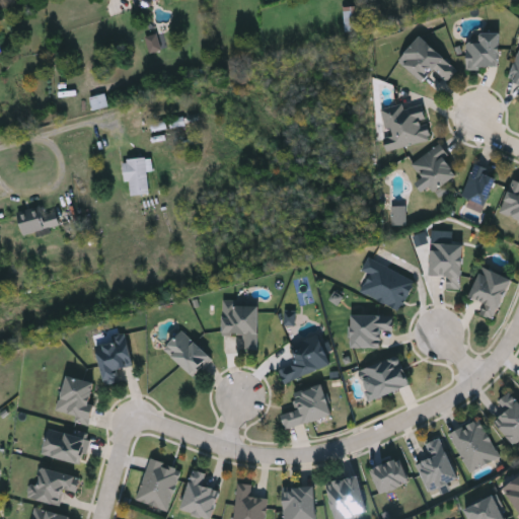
[(132,0),(150,0),(152,4),(135,9),(132,0)]
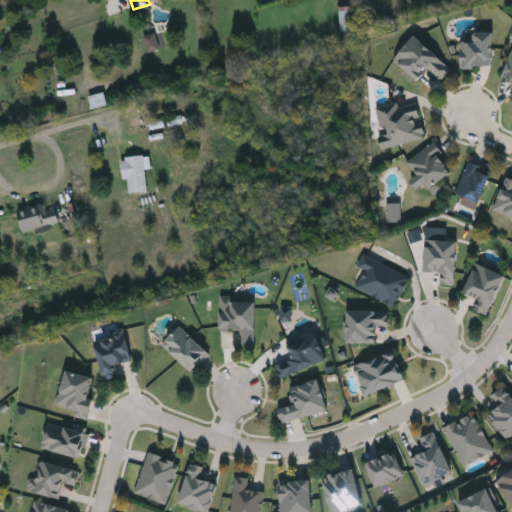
[(492,65),(460,65),(460,40),(473,40),(473,30),(492,30),(492,65)]
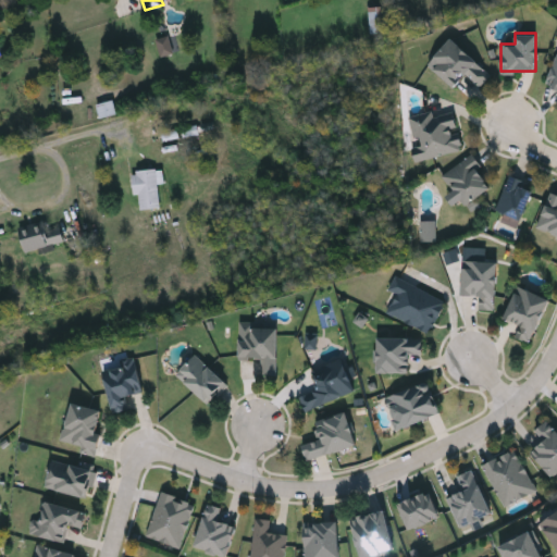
[(157,39),(161,57),(181,51),(175,35),(157,39)]
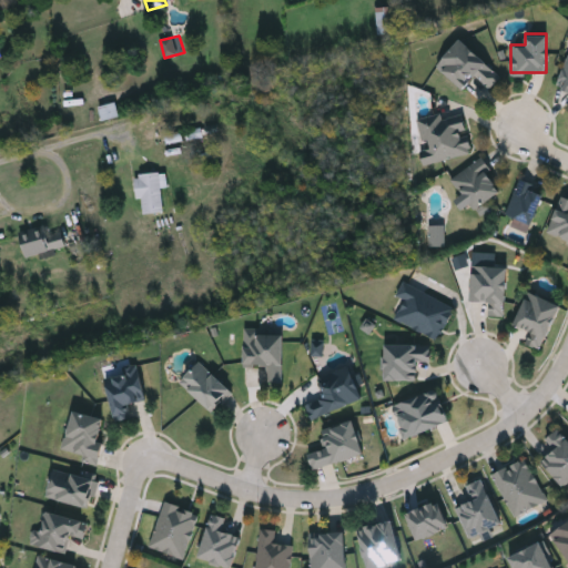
[(488,87),(475,74),(462,88),(436,64),(462,38),(499,74),(488,87)]
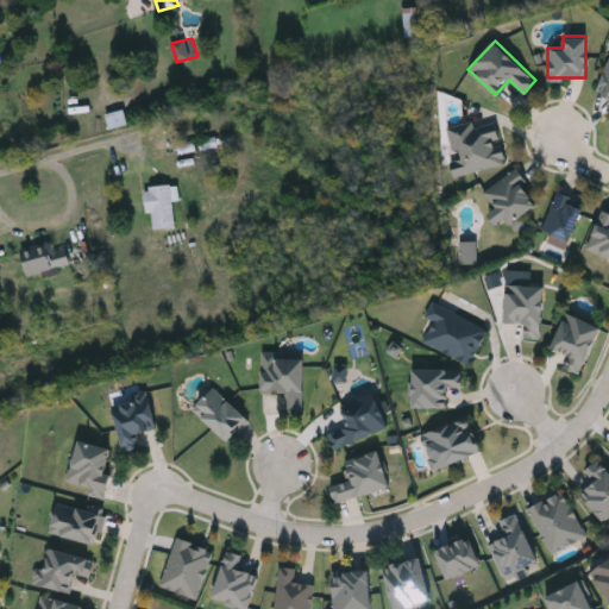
[(608,114),(608,110),(608,95),(596,92),(608,57),(608,114)]
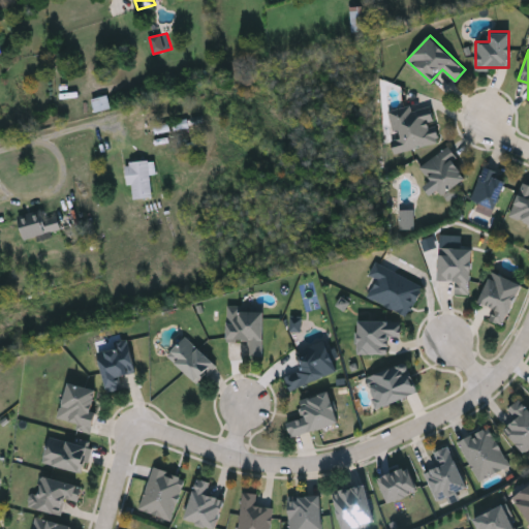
[(386,109),(430,99),(438,142),(393,152),(390,135),(393,134),(386,109)]
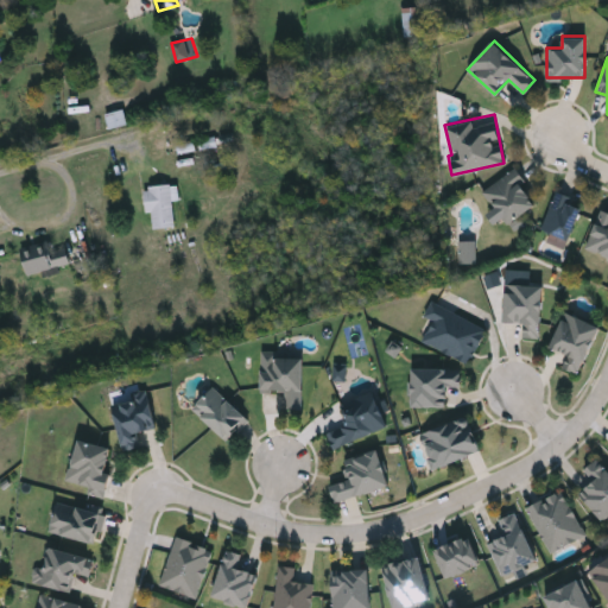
[(482,188),(514,168),(537,203),(498,227),(488,211),(494,208),(482,188)]
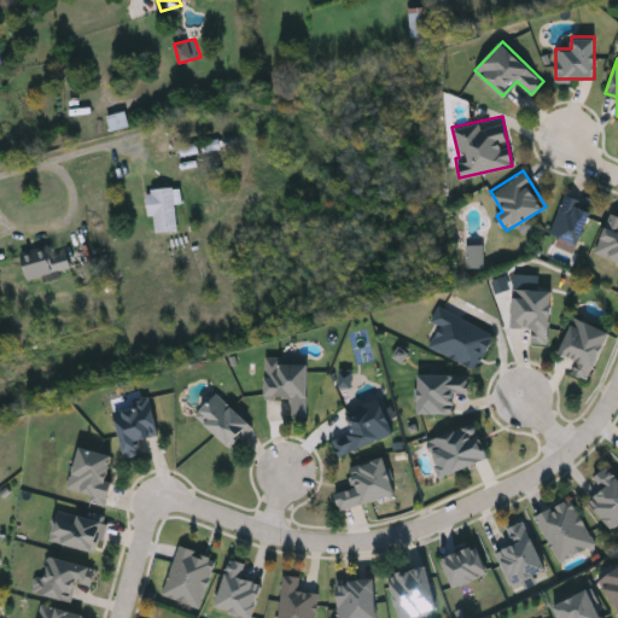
[(157,232),(179,229),(176,204),(184,203),(182,187),(147,191),(150,216),(155,216),(157,232)]
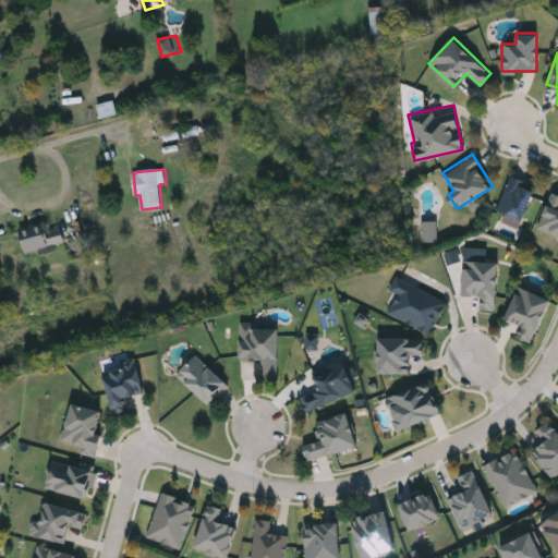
[(522,219),(496,209),(510,174),(536,185),(522,219)]
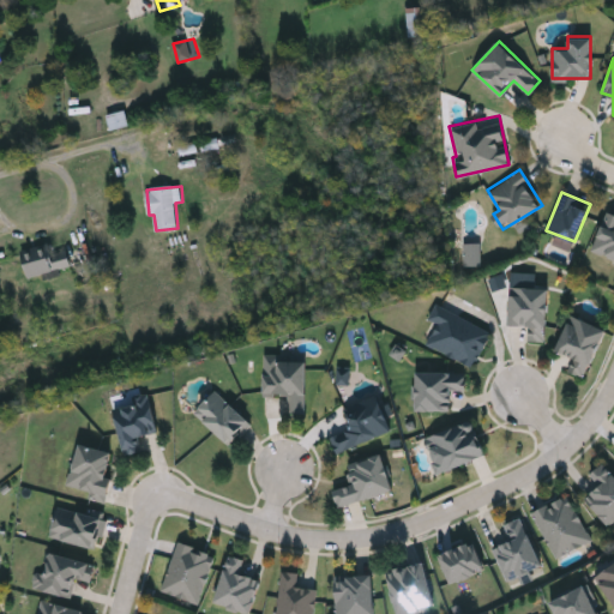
[(613,258),(591,250),(606,212),(613,215),(613,258)]
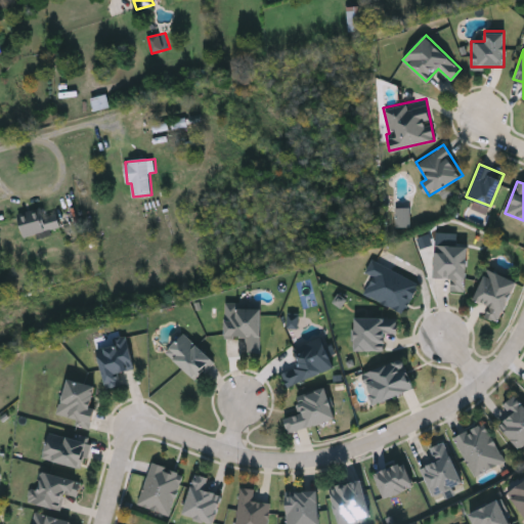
[(411,226),(411,207),(396,208),(397,227),(411,226)]
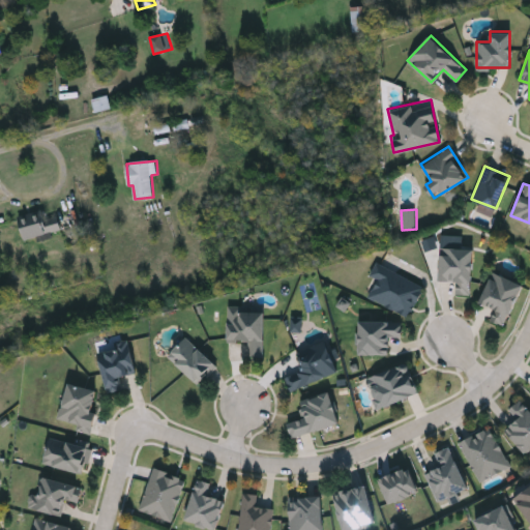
[(439,280),(441,246),(473,247),(471,294),(454,294),(455,281),(439,280)]
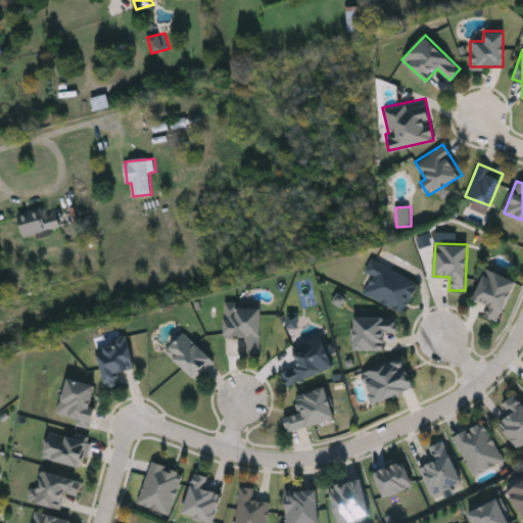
[(417,283),(400,313),(364,291),(373,275),(365,271),(372,257),(417,283)]
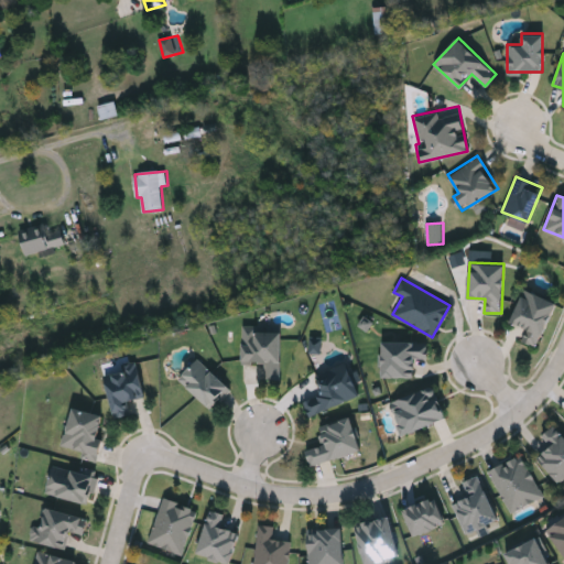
[(538,347),(521,340),(527,327),(510,321),(523,288),(555,301),(538,347)]
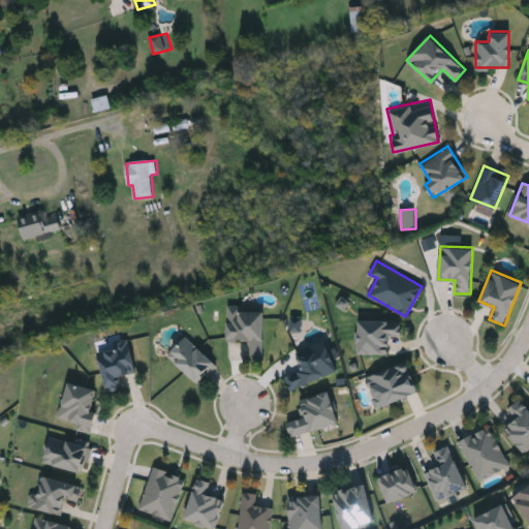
[(248,339),(226,339),(226,305),(263,305),(263,354),(248,354),(248,339)]
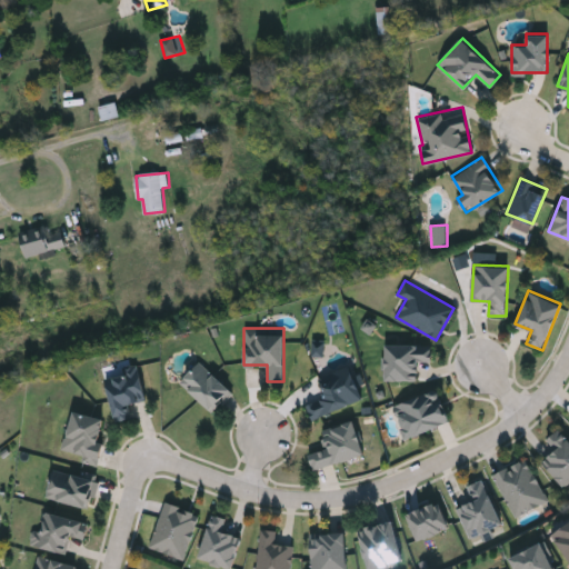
[(312,356),(325,357),(326,341),(313,340),(312,356)]
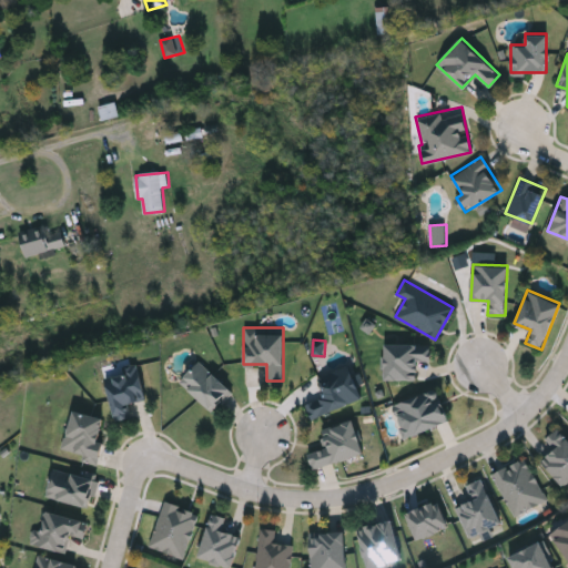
[(383,342),(429,342),(429,366),(418,366),(418,378),(383,378),(383,342)]
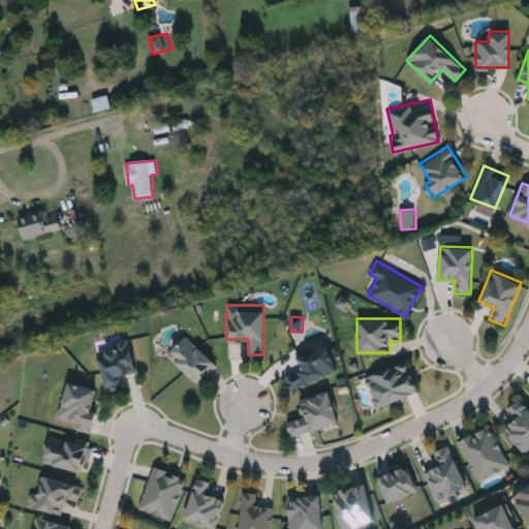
[(167,352),(185,334),(215,364),(196,382),(167,352)]
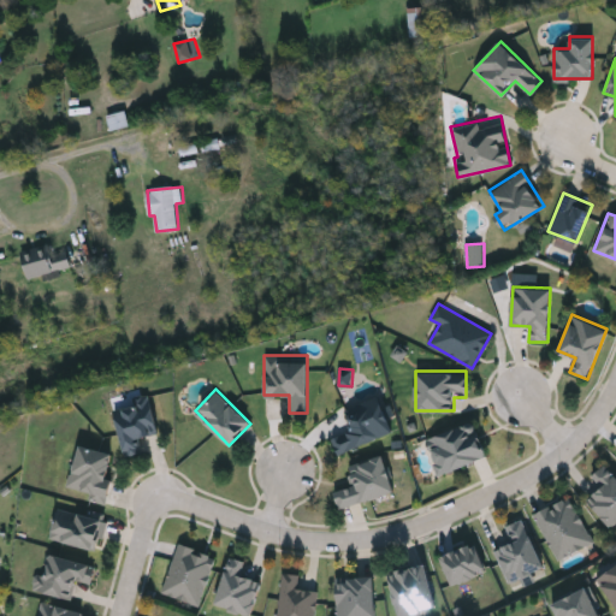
[(345,408),(381,395),(395,432),(337,452),(332,437),(353,430),(345,408)]
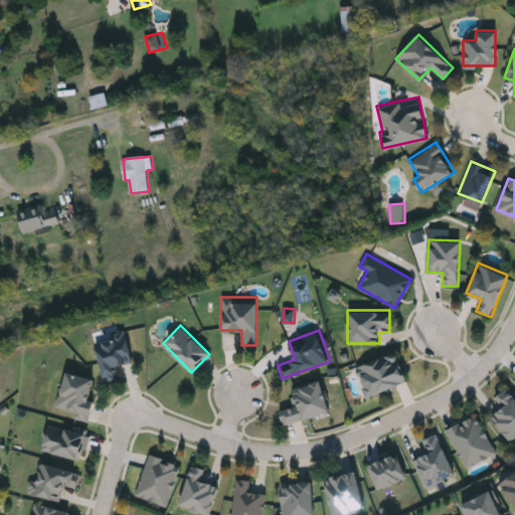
[(104,380),(96,339),(126,333),(132,361),(116,364),(118,377),(104,380)]
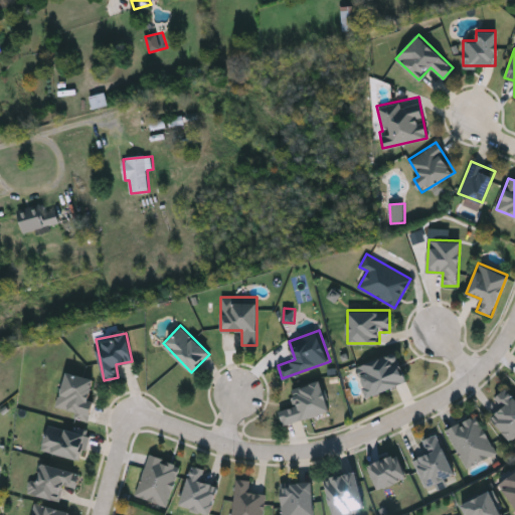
[(406,382),(364,394),(355,365),(397,352),(406,382)]
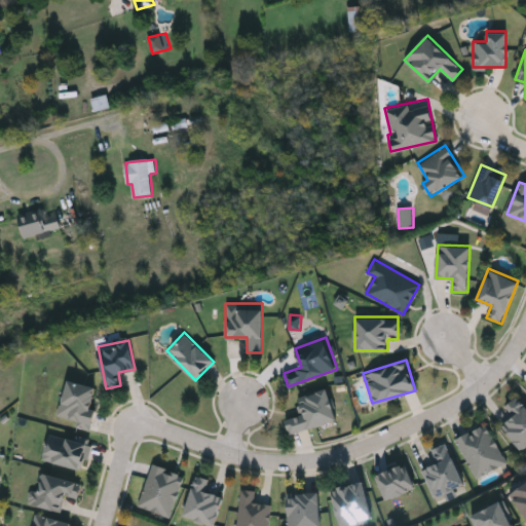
[(90,427),(75,425),(76,419),(59,416),(65,379),(98,384),(90,427)]
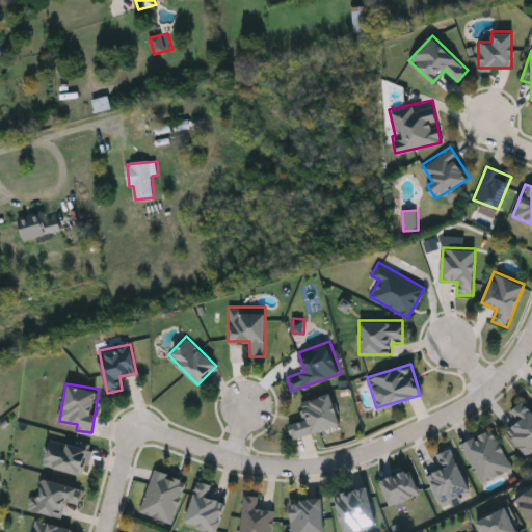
[(300,400),(333,392),(341,424),(293,437),(289,423),(304,419),(300,400)]
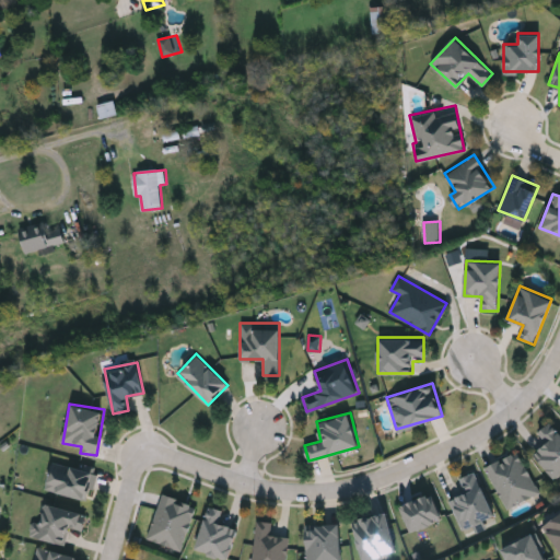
[(559,473),(553,478),(533,453),(545,442),(536,432),(549,420),(559,432),(559,473)]
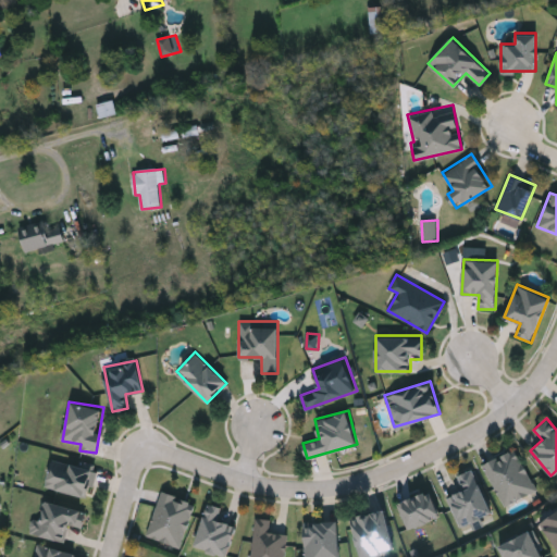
[(535,489),(504,506),(482,463),(514,447),(535,489)]
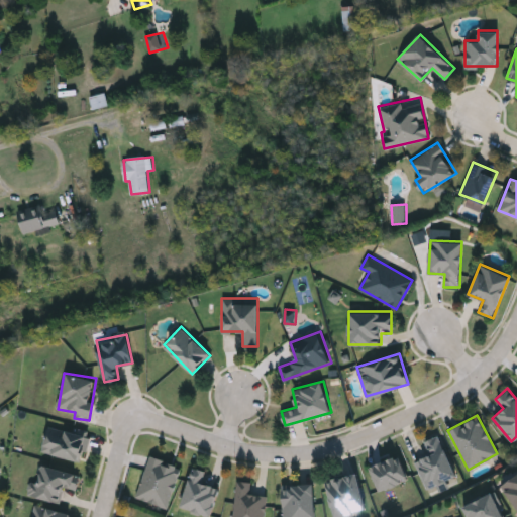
[(81,460),(41,452),(47,423),(87,432),(81,460)]
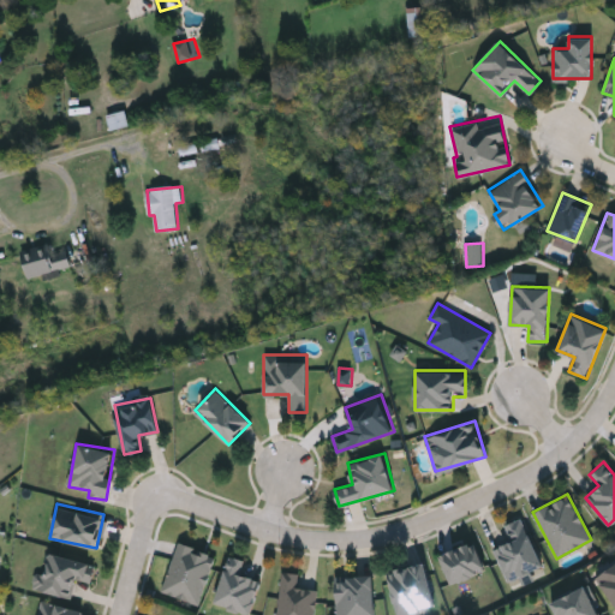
[(505,524),(523,517),(541,567),(506,580),(494,547),(511,541),(505,524)]
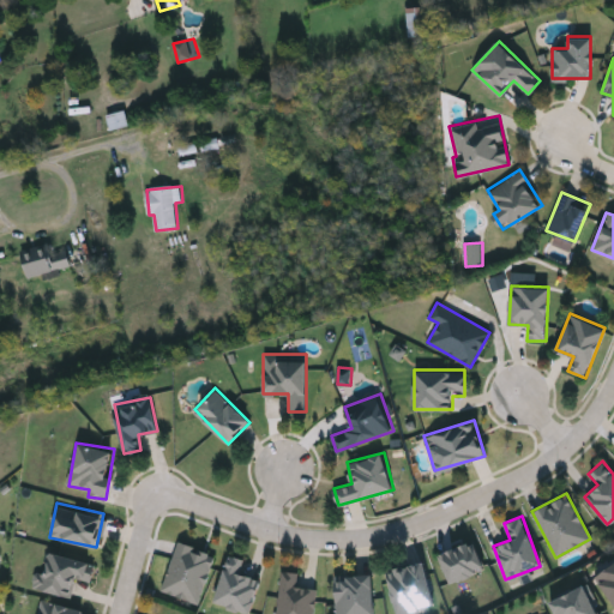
[(199,602),(161,590),(175,541),(214,552),(199,602)]
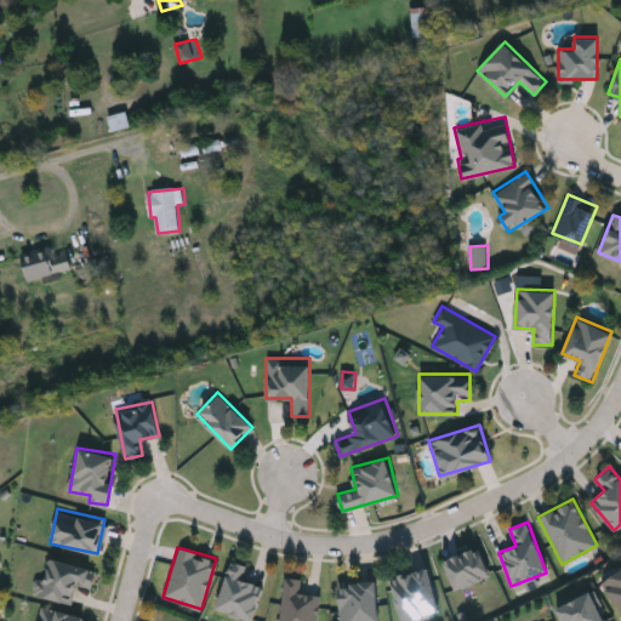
[(444,558),(480,547),(489,576),(453,587),(444,558)]
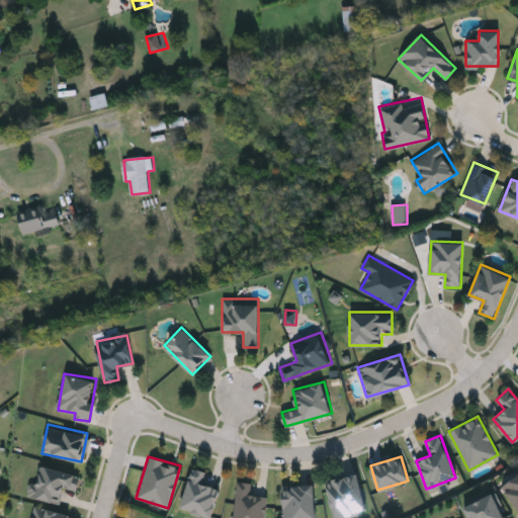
[(60,504),(26,495),(29,481),(36,483),(41,464),(79,475),(75,490),(64,487),(60,504)]
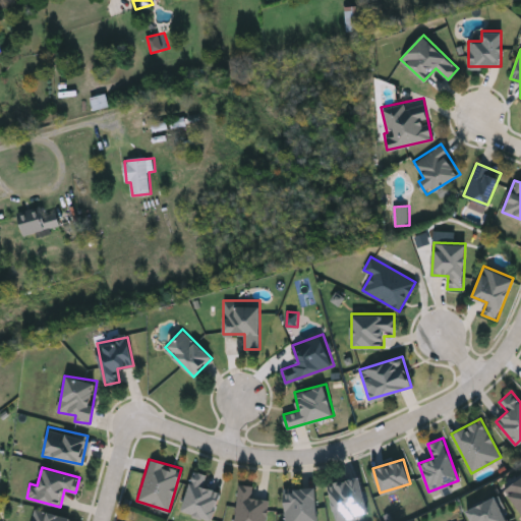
[(206,473),(203,485),(220,489),(213,519),(182,512),(192,470),(206,473)]
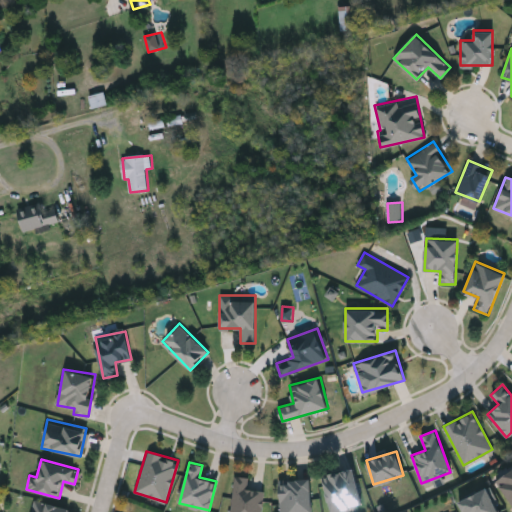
[(353,467),(363,505),(338,511),(331,511),(322,475),(353,467)]
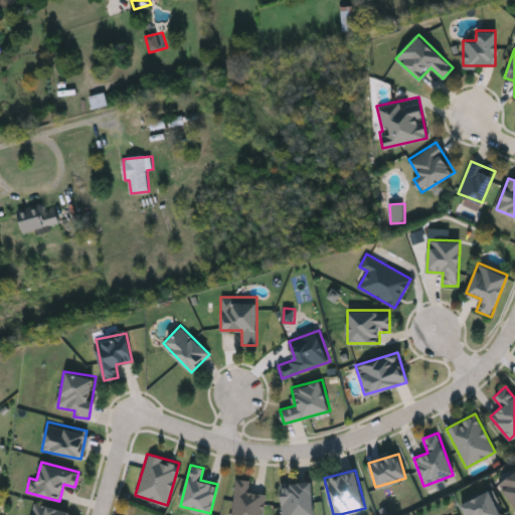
[(514,506),(500,482),(514,472),(514,506)]
